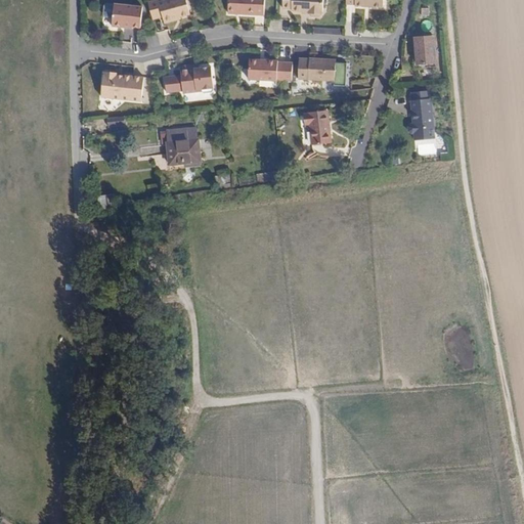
[(159,0),(157,0),(148,2),(154,19),(163,16),(165,24),(176,20),(175,18),(180,17),(190,14),(186,0),(167,0),(160,2),(159,0)]
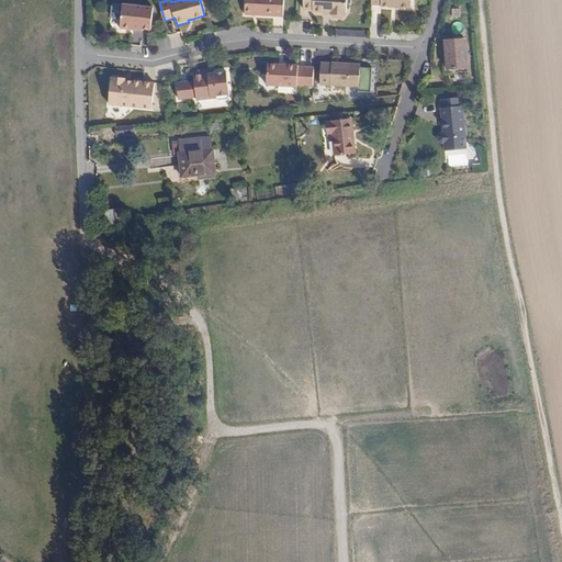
[(283,0),(246,0),(245,14),(283,17),(283,0)]
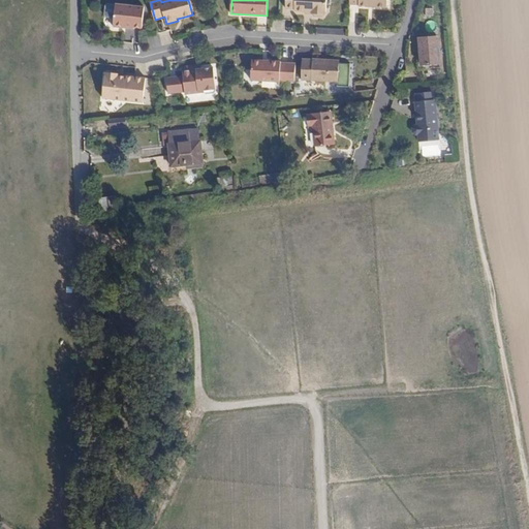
[(285,0),(285,8),(294,8),(294,10),(305,10),(305,13),(312,13),(314,16),(321,17),(324,14),(324,11),(325,11),(325,0),(285,0)]
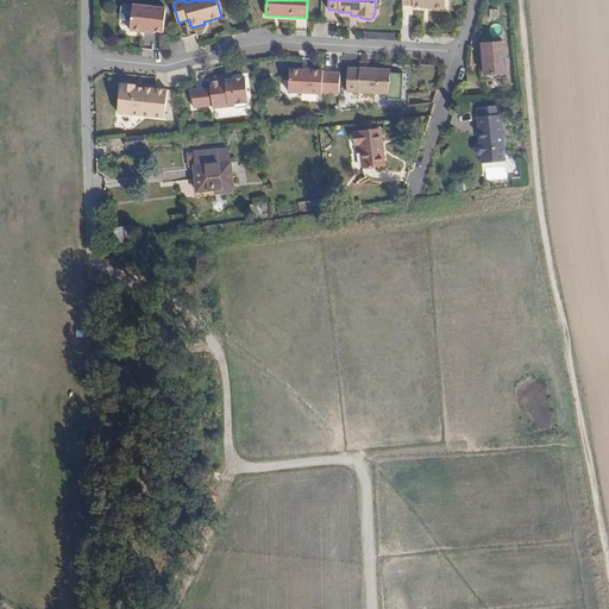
[(132,22),(135,5),(125,5),(123,6),(121,17),(124,20),(132,22)]
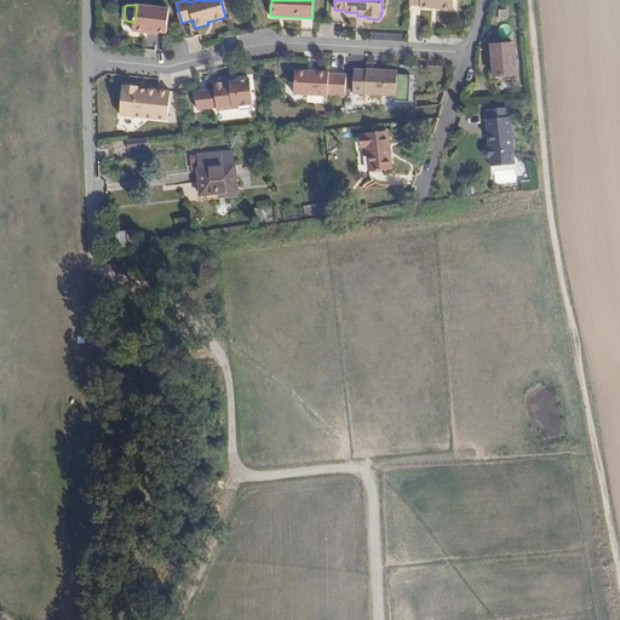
[(135,22),(135,32),(149,33),(149,30),(158,32),(168,33),(171,9),(137,5),(135,22)]
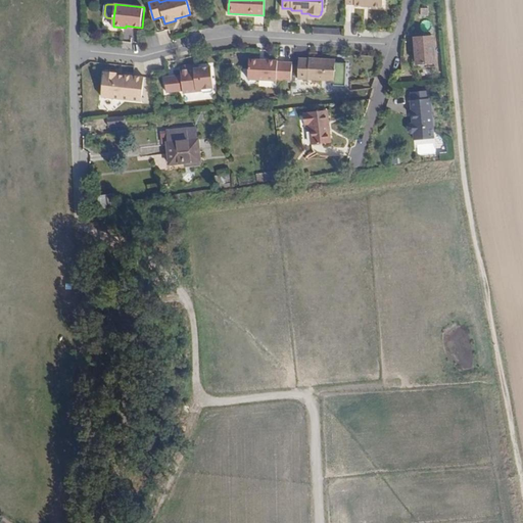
[(430,36),(414,38),(417,64),(432,63),(430,36)]
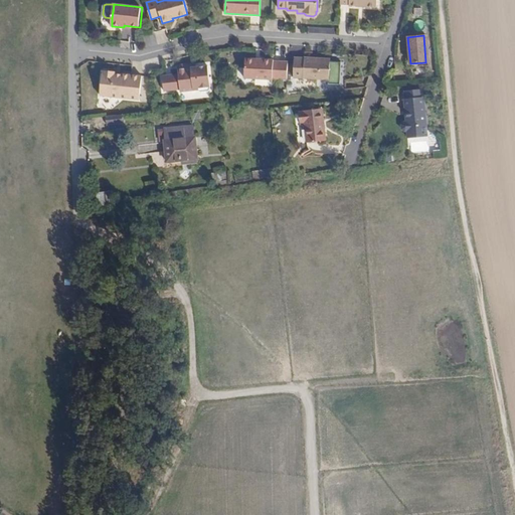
[(305,58),(295,57),(293,77),(319,79),(328,79),(328,84),(340,84),(341,62),(330,61),(330,59),(320,58),(305,57),(305,58)]
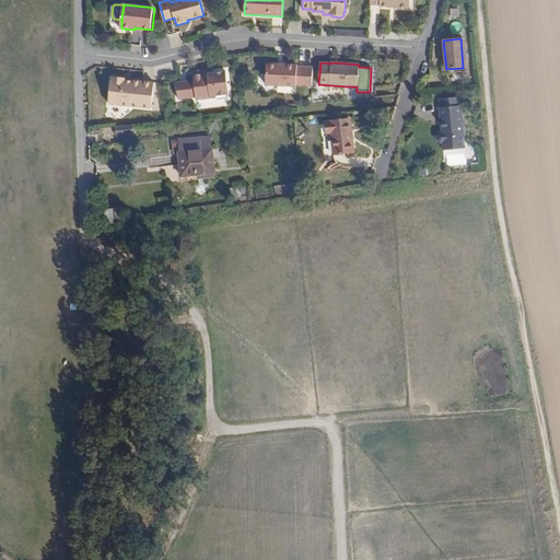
[(312,86),(313,68),(296,68),(298,67),(267,67),(266,88),(296,88),(296,86),(312,86)]
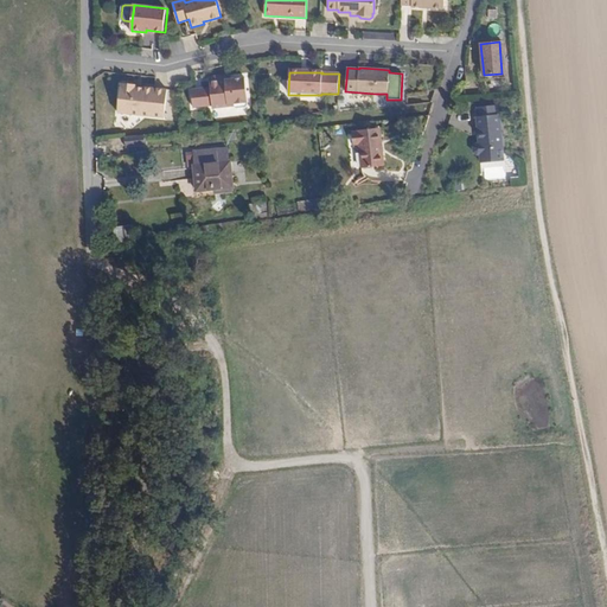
[(248,103),(246,77),(210,82),(210,88),(191,90),(193,108),(212,106),(212,108),(234,106),(237,108),(246,107),(248,103)]
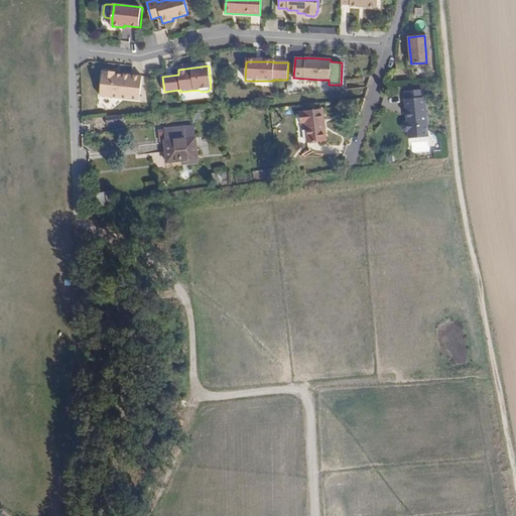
[(116,73),(103,72),(100,96),(139,100),(142,76),(121,74),(121,76),(116,75),(116,73)]
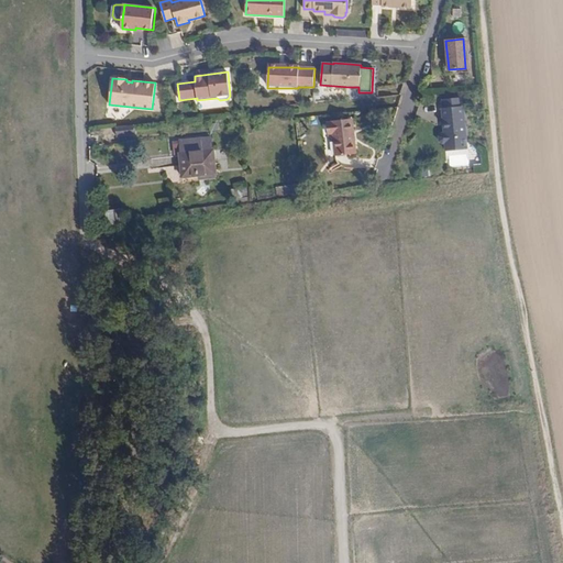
[(441,108),(461,107),(460,98),(441,100),(441,108)]
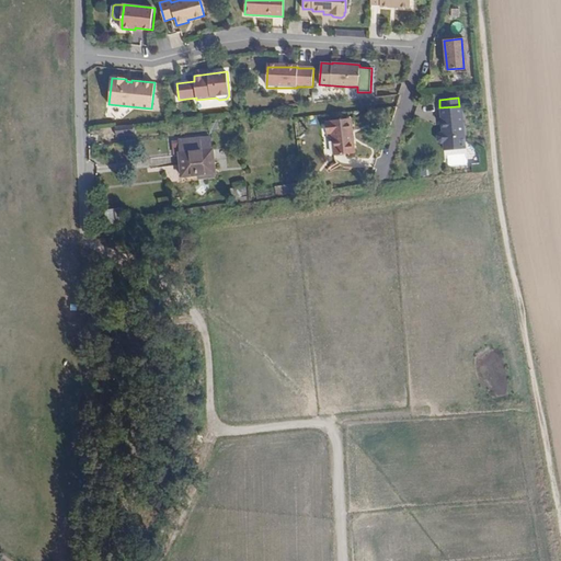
[(465,148),(460,105),(459,106),(439,107),(438,109),(441,129),(438,129),(435,134),(436,140),(439,144),(443,144),(444,151),(465,148)]
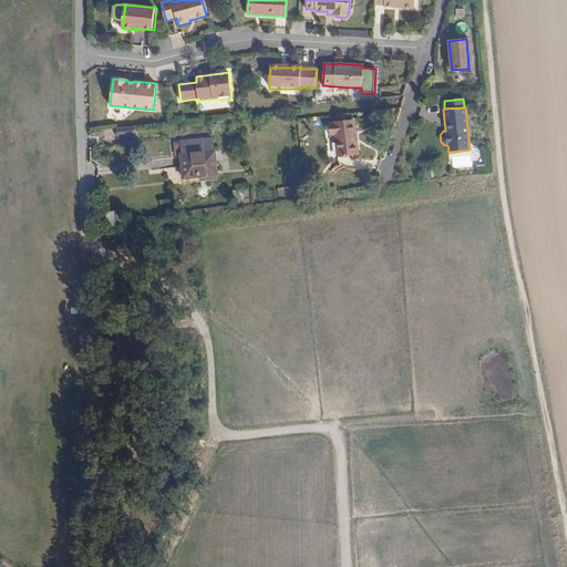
[(359,155),(354,120),(331,122),(332,131),(334,131),(338,157),(359,155)]
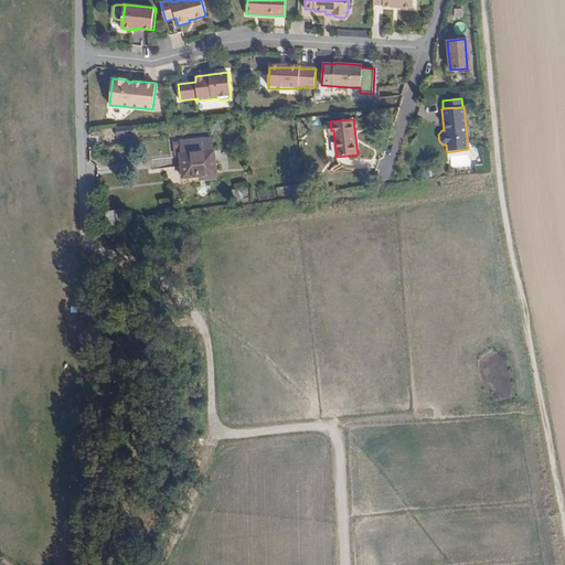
[(135,126),(116,128),(117,137),(127,136),(135,135),(135,126)]
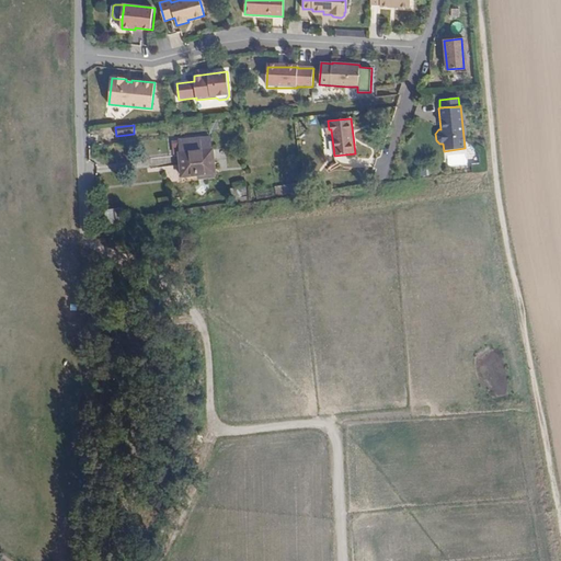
[(180,139),(180,141),(181,153),(179,153),(181,176),(215,173),(213,150),(210,150),(209,136),(180,139)]
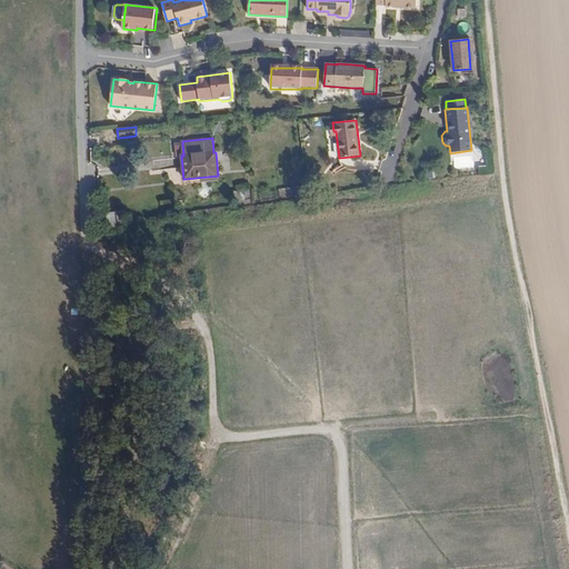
[(435,169),(426,170),(427,179),(436,178),(435,169)]
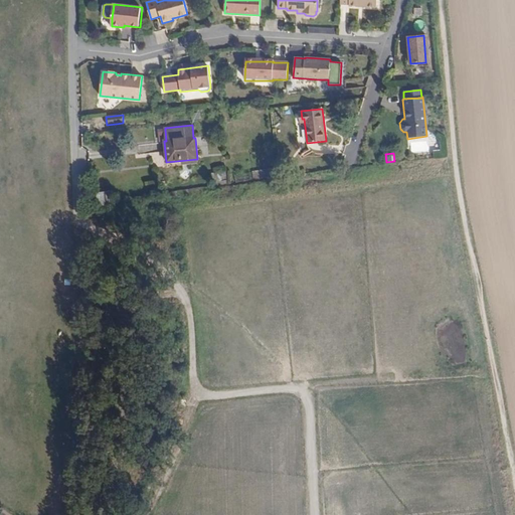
[(285,176),(297,174),(295,165),(284,167),(285,176)]
